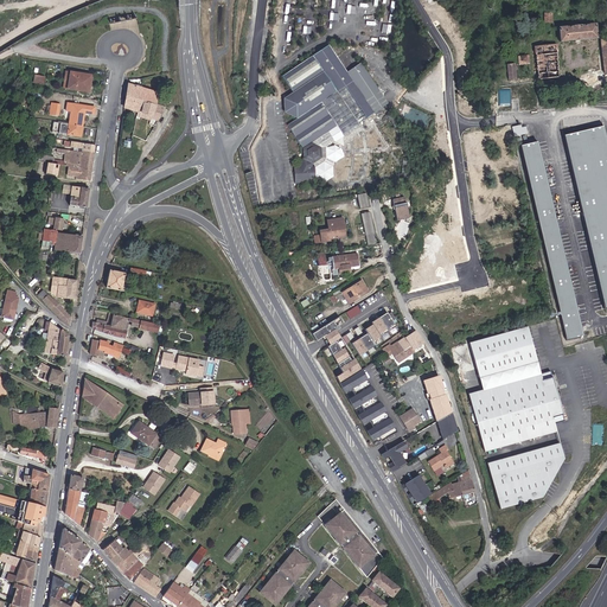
[(110,29),(122,29),(122,20),(135,20),(135,16),(110,16),(110,29)]
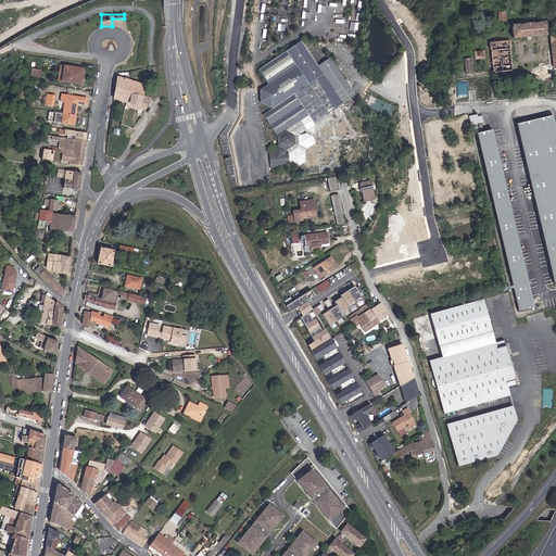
[(546,34),(545,22),(512,25),(514,37),(546,34)]
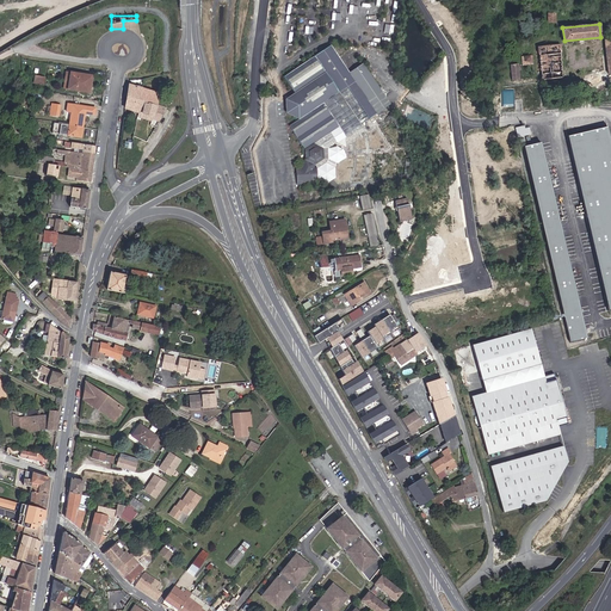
[(563,78),(560,44),(539,47),(542,80),(563,78)]
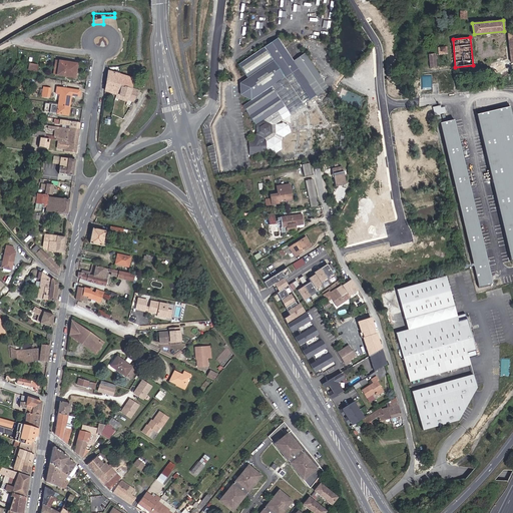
[(283,137),(290,134),(291,127),(291,125),(292,117),(313,102),(310,98),(327,86),(304,52),(292,60),(277,38),(237,64),(246,78),(243,80),(238,83),(239,95),(250,100),(242,106),(255,125),(257,132),(257,134),(252,144),(250,145),(251,153),(251,162),(264,160),(264,156),(268,156),(268,152),(273,155),(275,155),(282,150),(281,142),(283,137)]
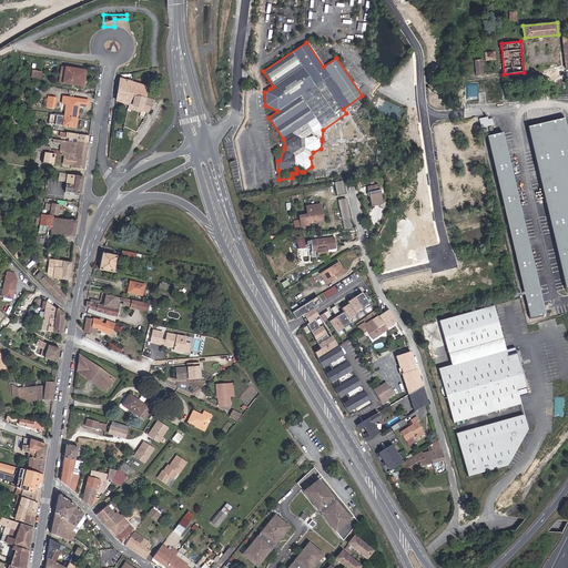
[(64,75),(84,79),(85,70),(67,67),(64,75)]
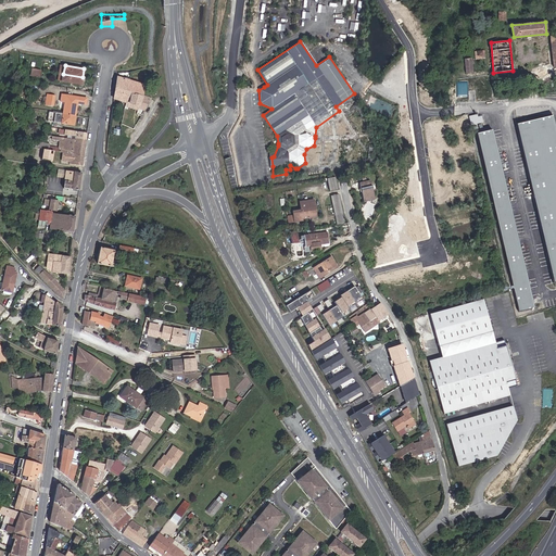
[(39,78),(40,70),(33,68),(30,76),(39,78)]
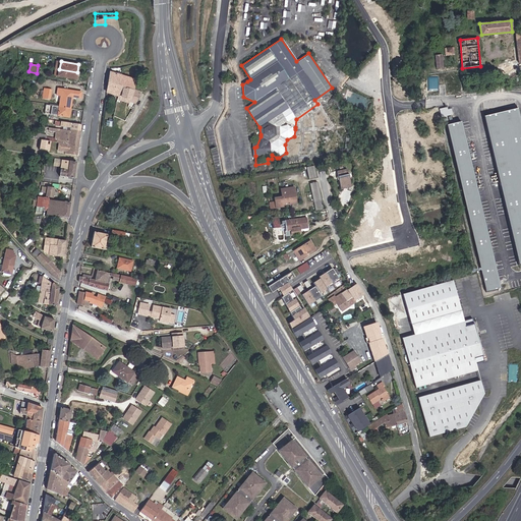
[(76,79),(77,72),(59,69),(58,76),(76,79)]
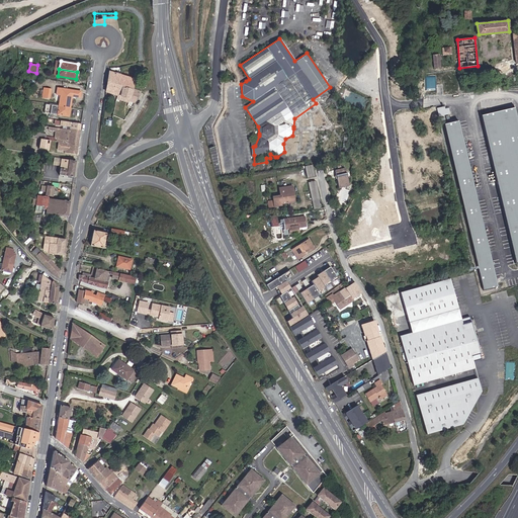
[(106,92),(117,95),(120,75),(109,72),(106,92)]
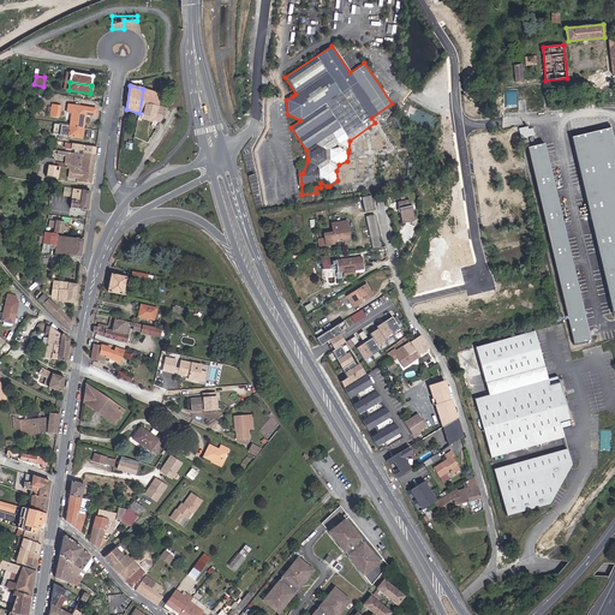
[(139,113),(161,120),(167,109),(160,107),(163,95),(143,89),(139,113)]
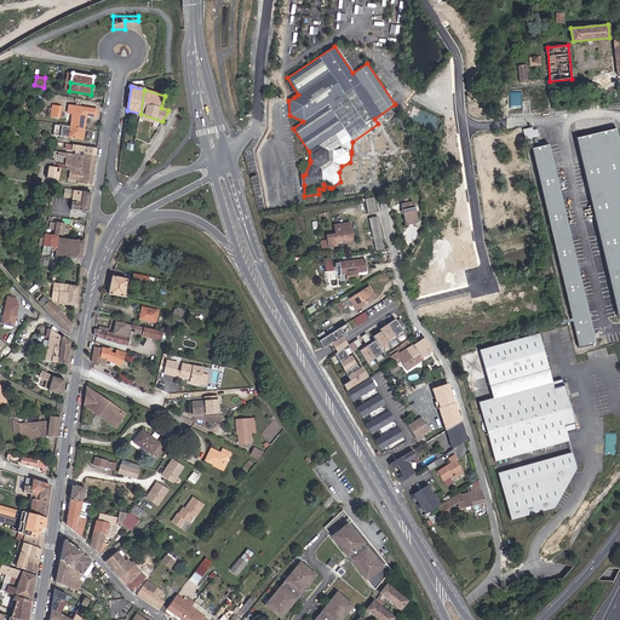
[(52,105),(51,119),(59,120),(62,107),(52,105)]
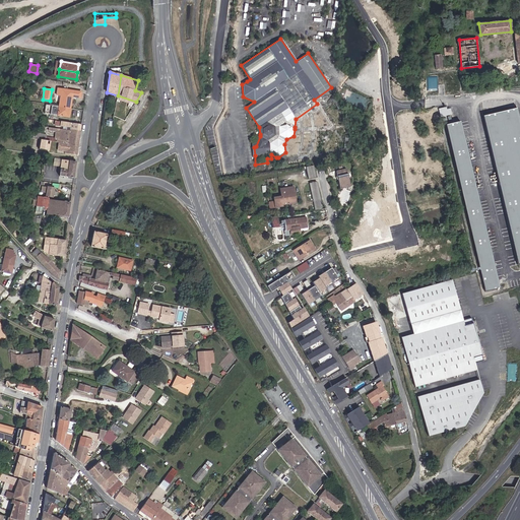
[(61,95),(60,102),(71,104),(72,98),(80,99),(81,92),(58,89),(57,94),(61,95)]
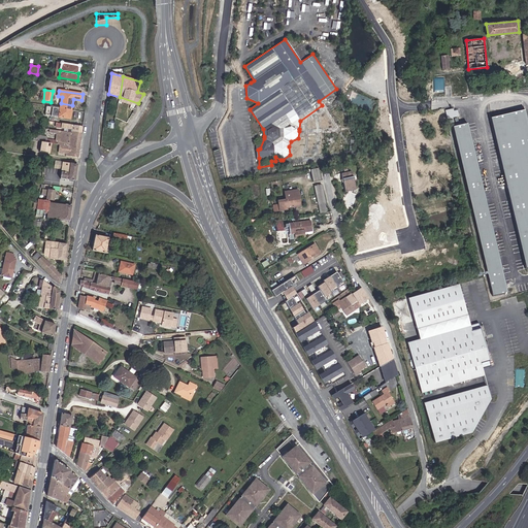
[(373,101),(352,93),(350,99),(360,103),(359,107),(369,111),(373,101)]
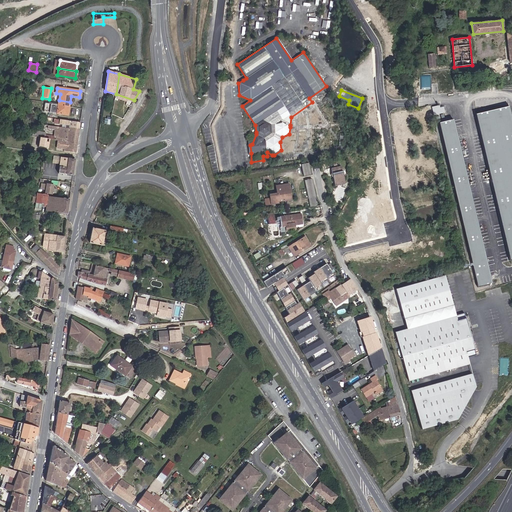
[(134,100),(116,94),(115,100),(131,105),(134,100)]
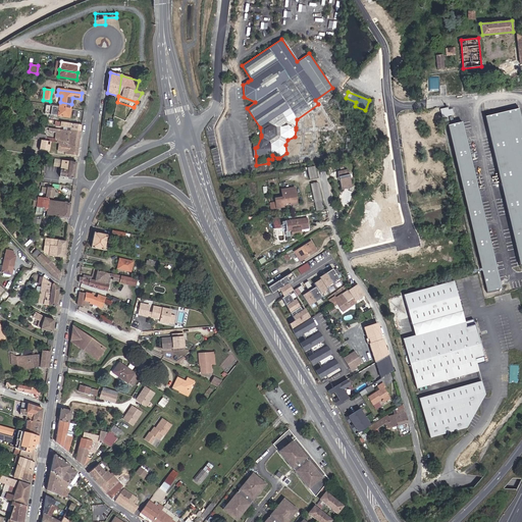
[(68,116),(69,108),(53,106),(51,114),(68,116)]
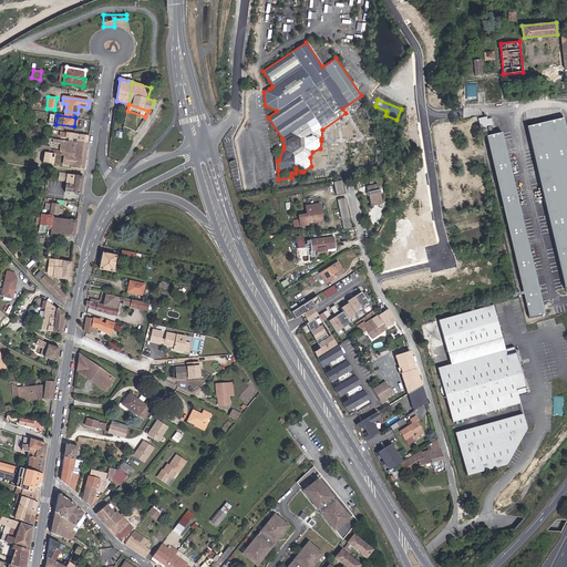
[(566,141),(562,119),(526,127),(566,287),(566,286),(566,141)]
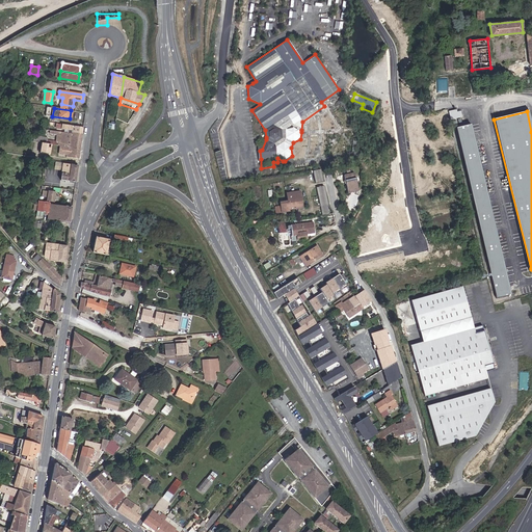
[(83,134),(83,128),(58,124),(57,128),(69,130),(69,132),(72,132),(83,134)]
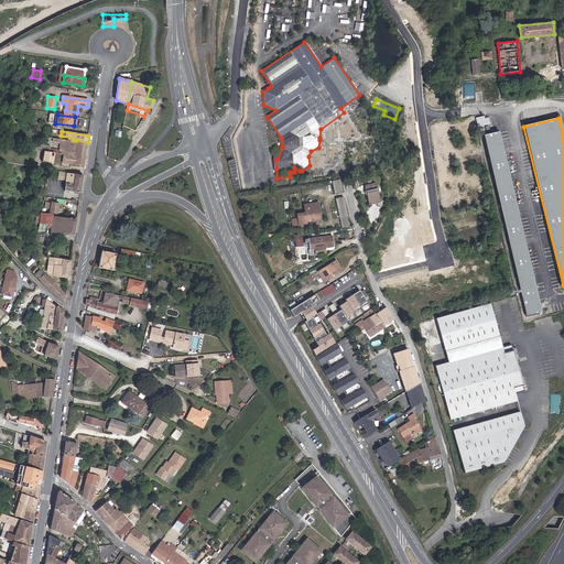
[(497,132),(484,136),(527,313),(540,311),(497,132)]
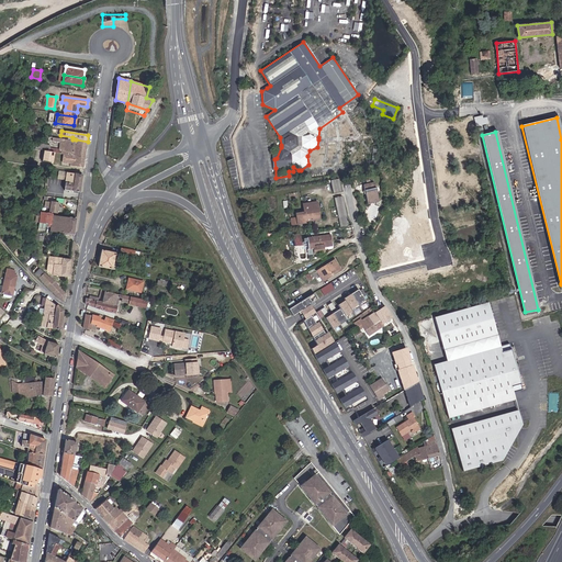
[(76,141),(53,137),(53,141),(60,143),(65,143),(64,150),(62,150),(60,154),(67,155),(69,155),(70,156),(85,158),(88,142),(76,139),(76,141)]
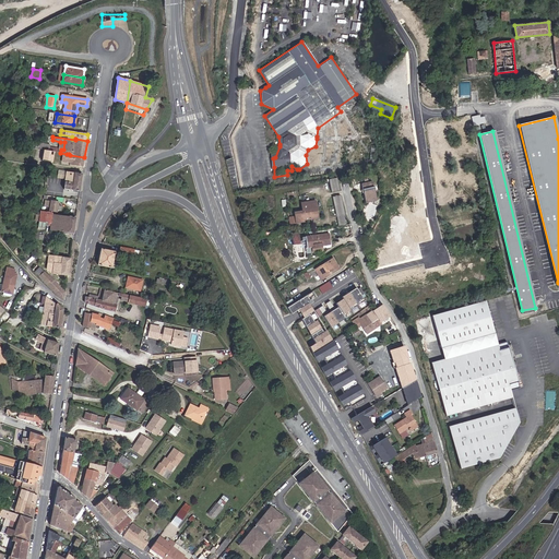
[(83,169),(84,157),(70,155),(69,154),(67,154),(66,162),(70,162),(70,167),(83,169)]
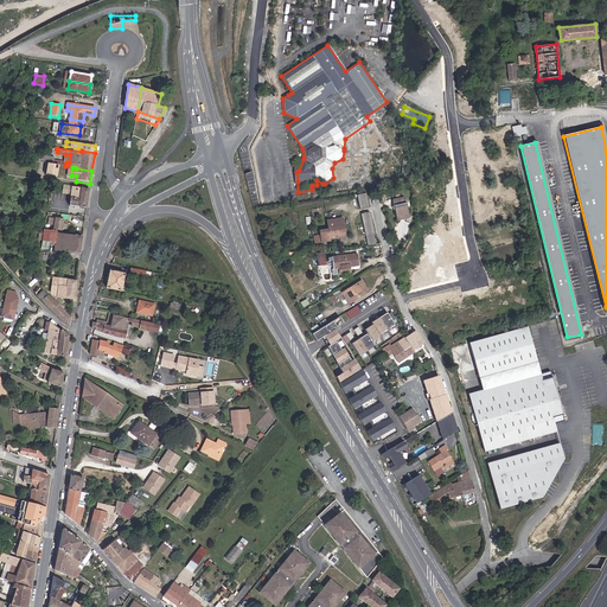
[(87,208),(89,190),(72,187),(70,205),(87,208)]
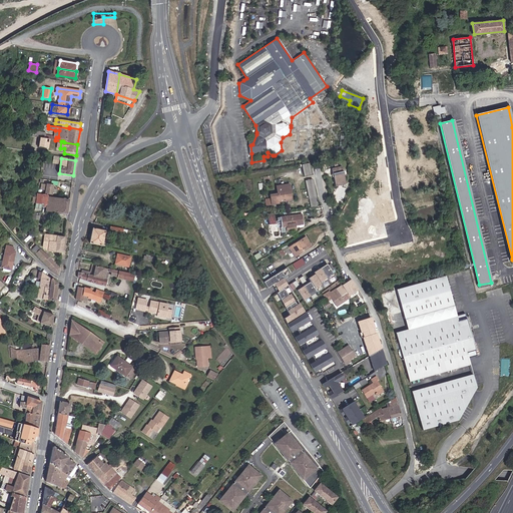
[(311,173),(310,162),(302,163),(304,174),(311,173)]
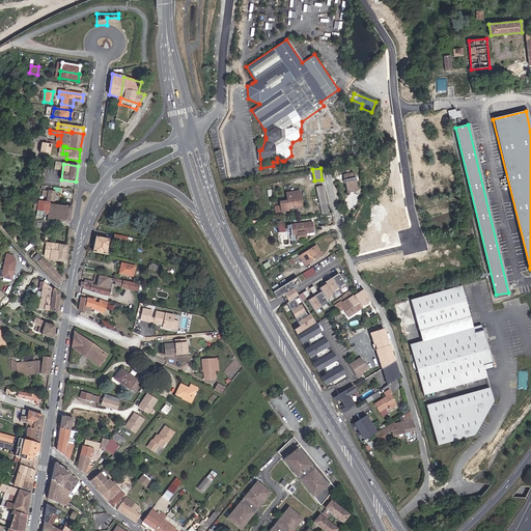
[(343,175),(346,192),(357,189),(354,173),(343,175)]
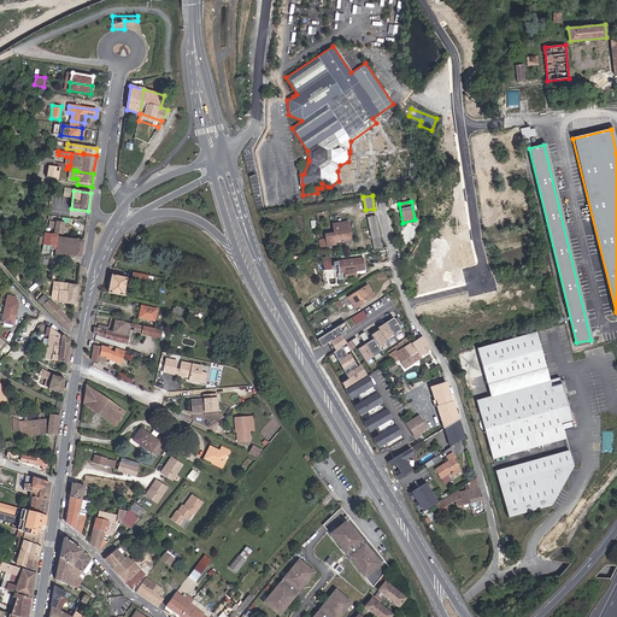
[(380,247),(375,215),(366,216),(371,248),(380,247)]
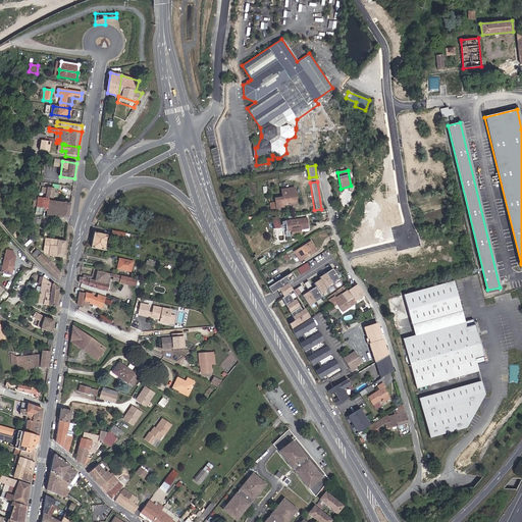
[(275,208),(283,207),(297,205),(295,188),(280,190),(281,198),(273,199),(274,203),(269,204),(270,210),(275,210),(275,208)]
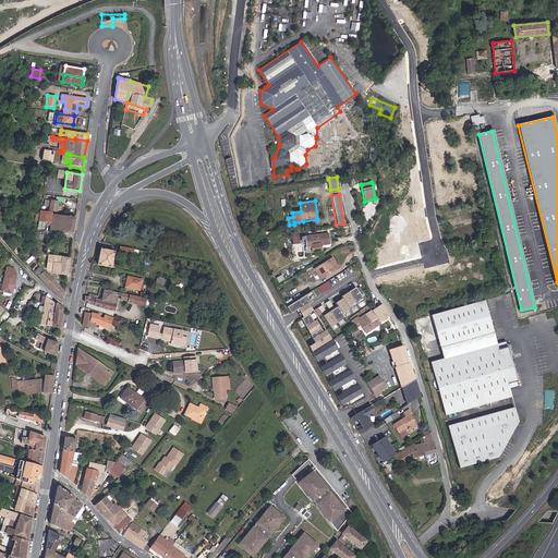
[(52,211),(60,213),(61,203),(53,202),(53,203),(48,202),(48,207),(53,207),(52,211)]
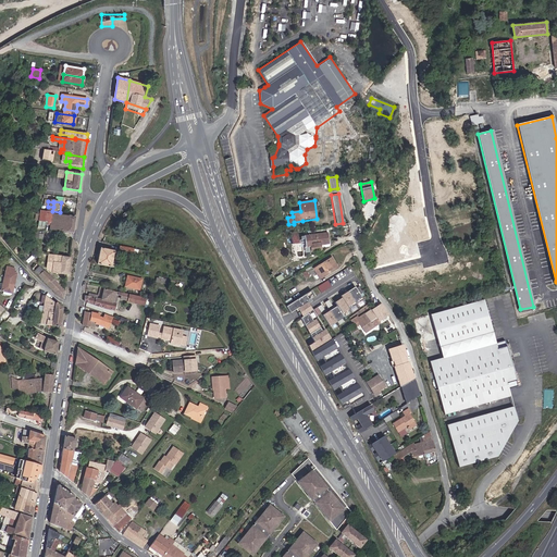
[(382,244),(397,212),(384,207),(369,238),(382,244)]
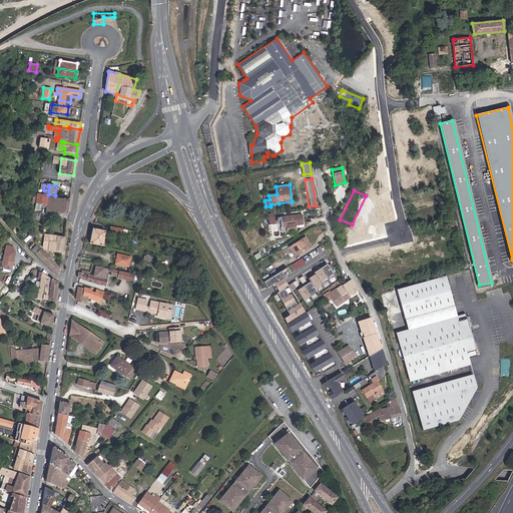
[(46,211),(67,214),(69,200),(47,197),(47,196),(37,195),(35,208),(40,209),(40,207),(46,207),(46,211)]
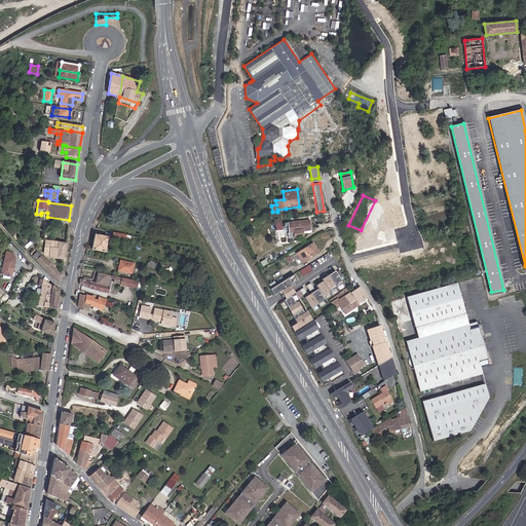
[(309,220),(287,223),(288,234),(310,231),(309,220)]
